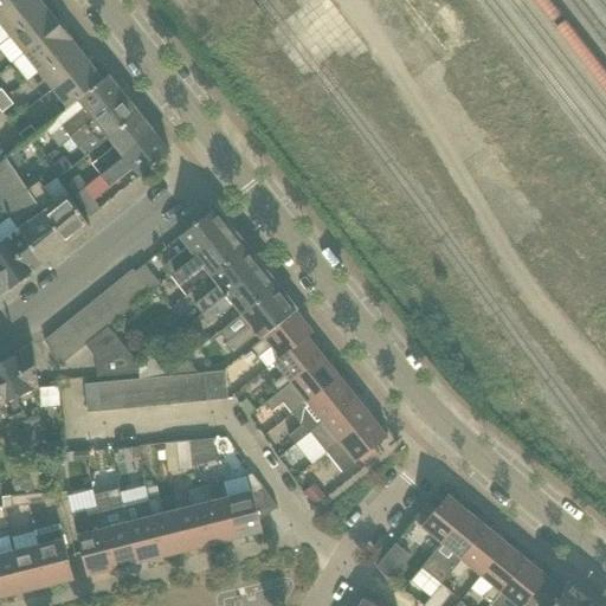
[(0,0),(0,15),(19,0),(0,0)]
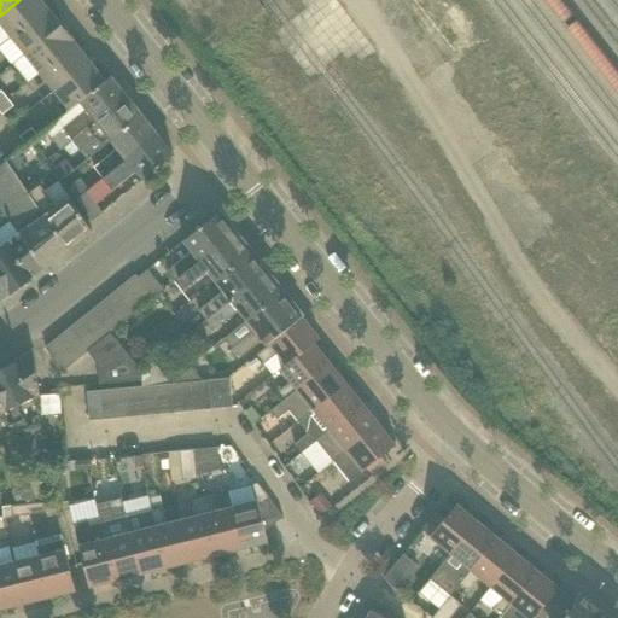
[(19,0),(0,16),(0,22),(11,36),(48,7),(42,0),(19,0)]
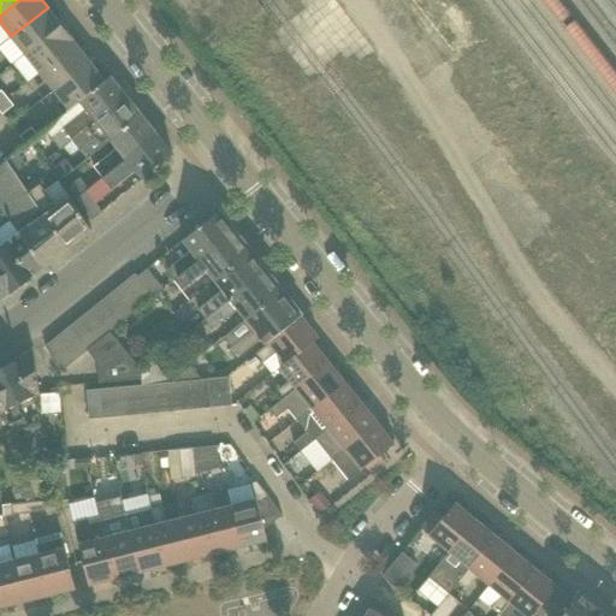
[(11,36),(25,54),(63,25),(48,7),(11,36)]
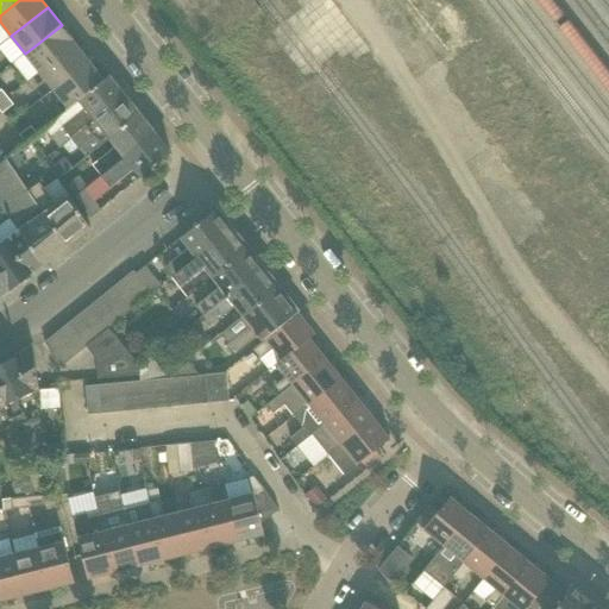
[(25,54),(39,71),(76,43),(62,25),(25,54)]
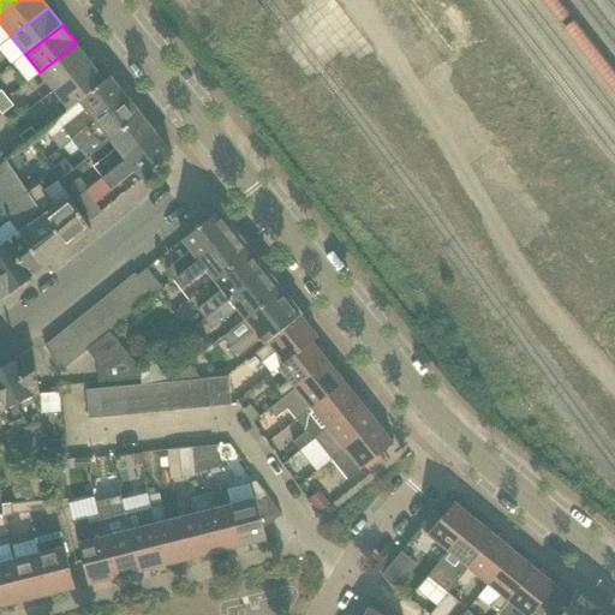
[(40,72),(54,90),(91,61),(77,43),(40,72)]
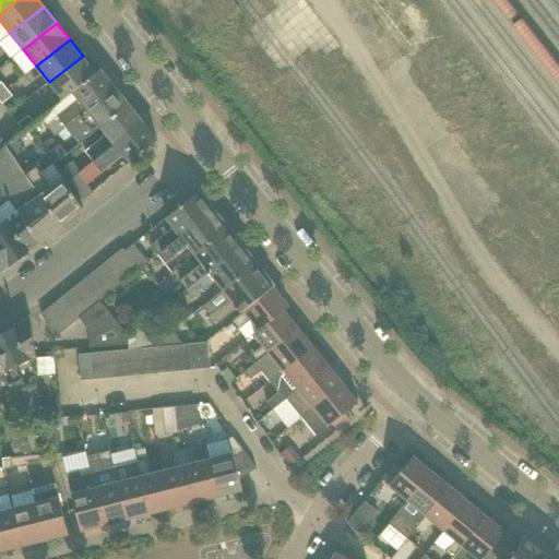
[(62,98),(72,91),(73,93),(97,73),(96,72),(83,56),(49,82),(62,98)]
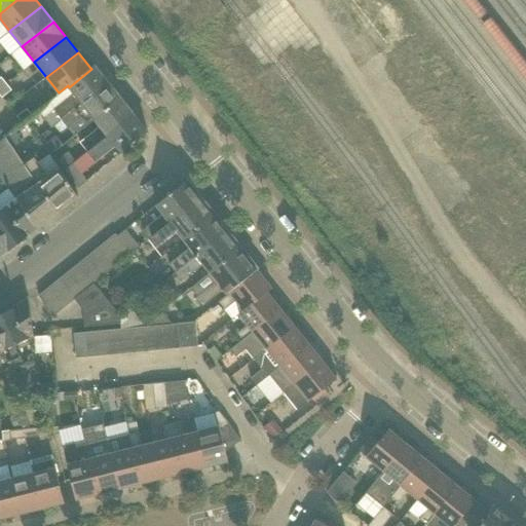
[(74,92),(43,118),(51,127),(52,127),(51,126),(62,119),(108,82),(94,65),(90,68),(91,69),(69,87),(74,92)]
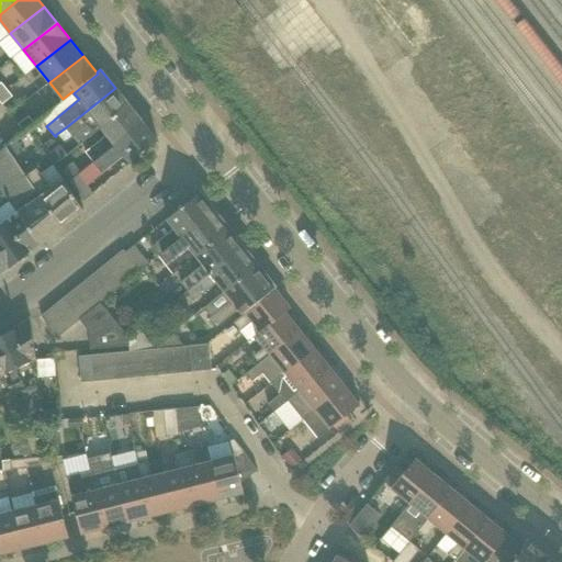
[(66,127),(75,138),(78,135),(83,143),(101,128),(128,104),(115,88),(66,127)]
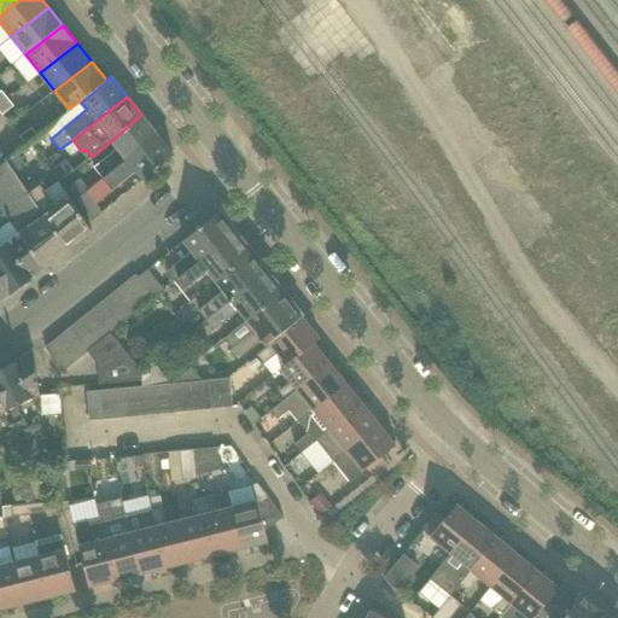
[(9,99),(0,105),(0,111),(3,116),(15,106),(9,99)]
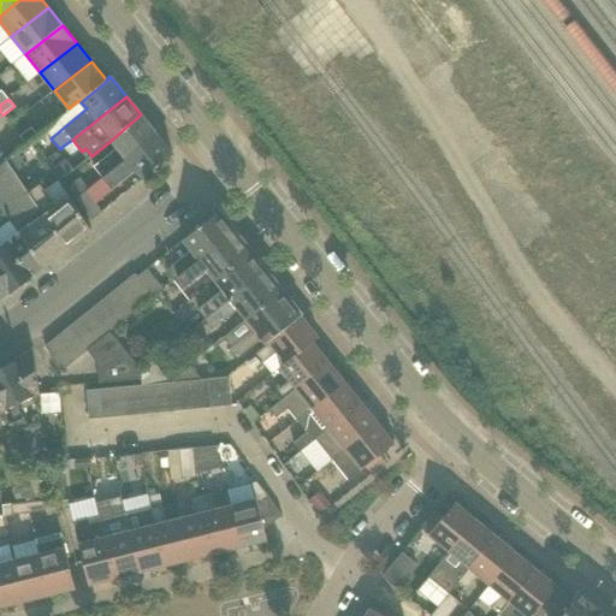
[(102,177),(157,135),(141,114),(111,141),(117,148),(94,167),(102,177)]
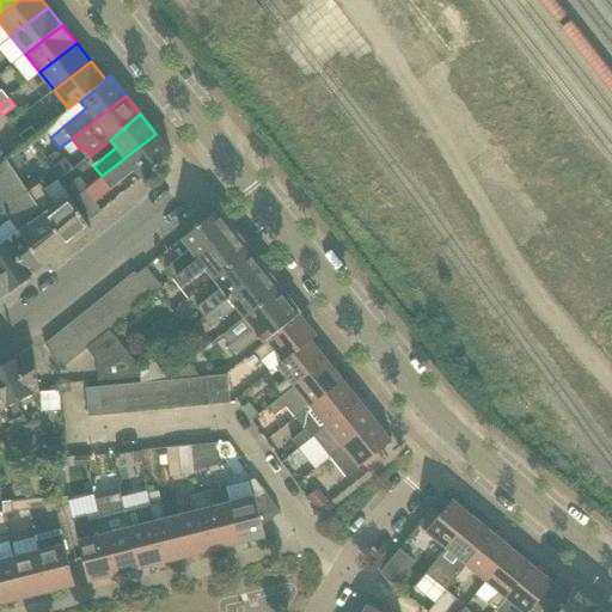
[(20,136),(26,144),(30,140),(37,135),(31,127),(20,136)]
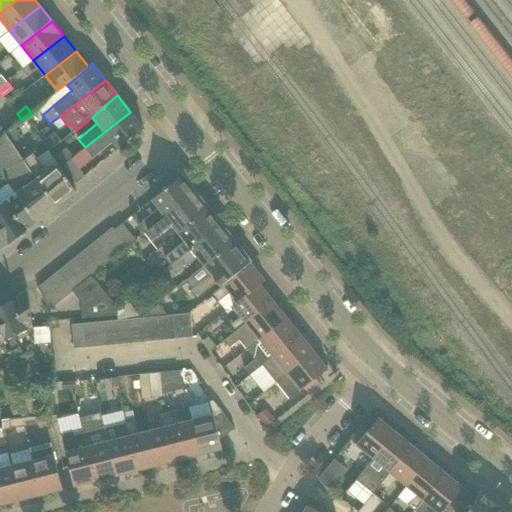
[(85,147),(94,158),(114,142),(119,149),(144,129),(130,112),(85,147)]
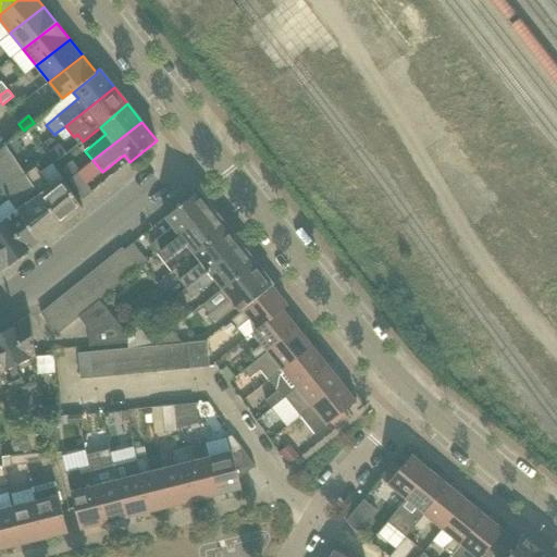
[(24,131),(16,136),(7,145),(14,156),(36,140),(27,127),(24,131)]
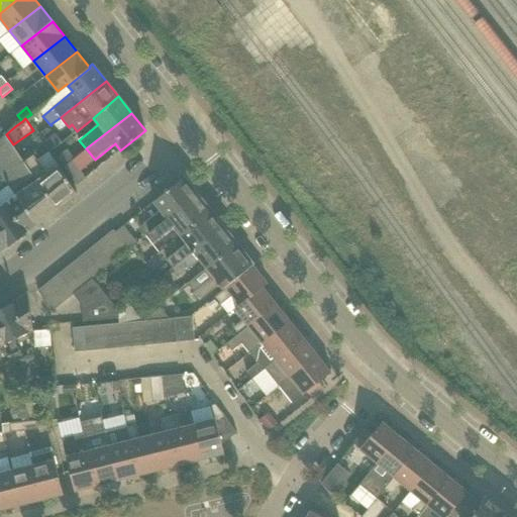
[(54,149),(63,142),(56,133),(46,140),(54,149)]
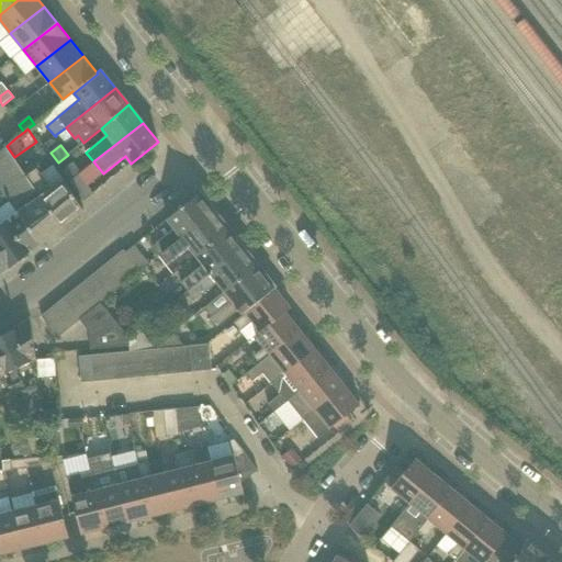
[(26,176),(7,146),(0,150),(0,186),(10,201),(40,245),(62,227),(26,176)]
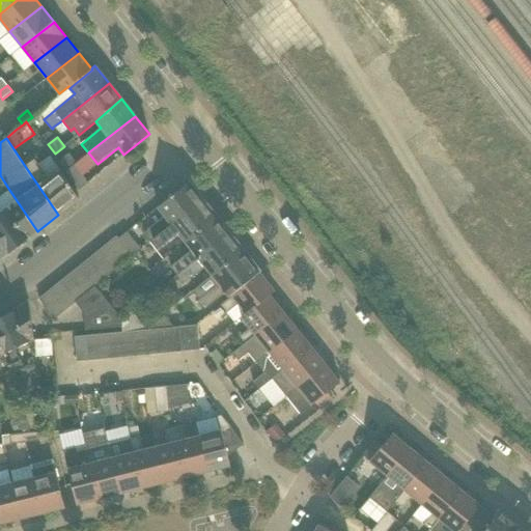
[(59,161),(65,171),(76,164),(77,163),(70,152),(59,161)]
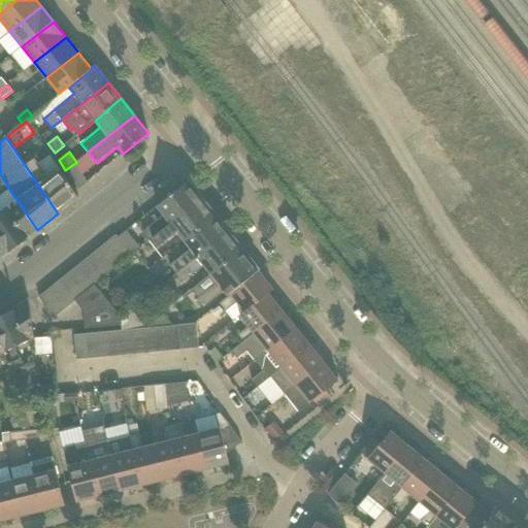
[(35,158),(25,165),(58,213),(78,197),(74,192),(57,169),(47,176),(35,158)]
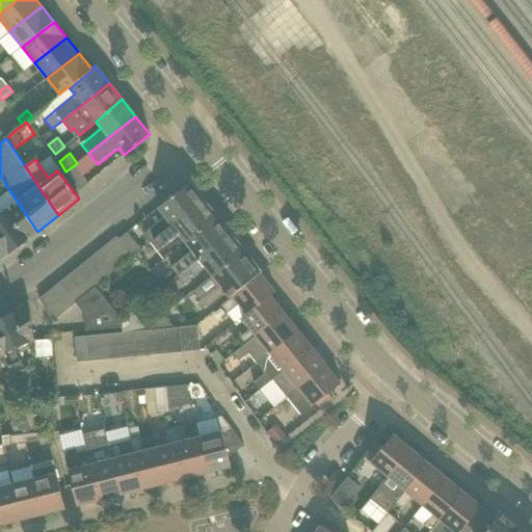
[(65,171),(79,190),(88,183),(76,164),(65,171)]
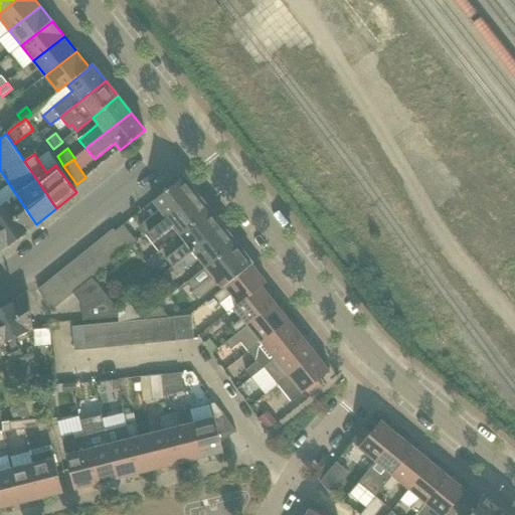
[(140,226),(146,233),(195,193),(183,177),(154,200),(161,210),(140,226)]
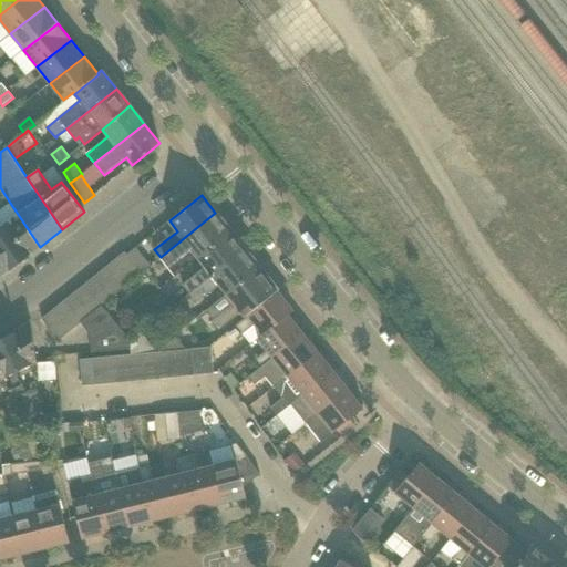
[(0,257),(9,271),(40,247),(10,203),(0,209),(0,257)]
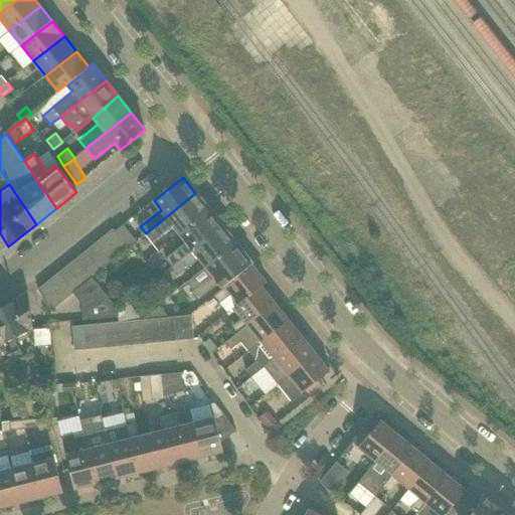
[(180,233),(209,210),(195,193),(146,233),(152,241),(172,224),(180,233)]
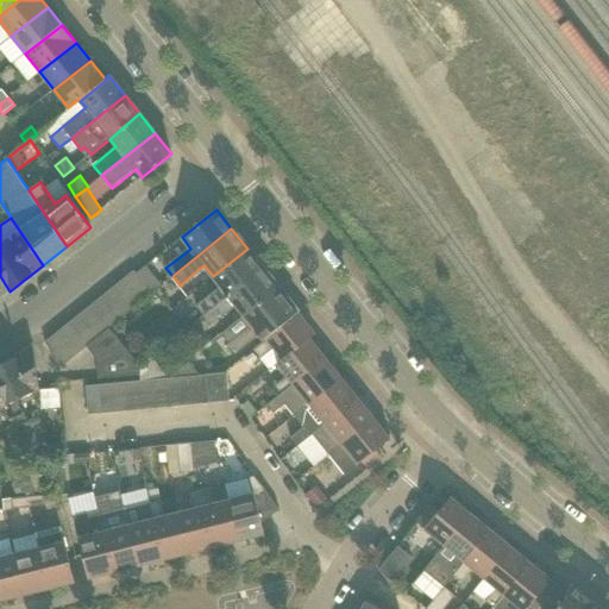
[(195,305),(202,314),(262,268),(248,249),(213,276),(219,286),(195,305)]
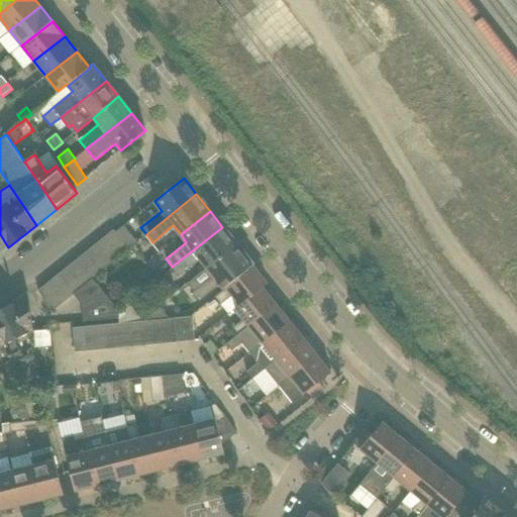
[(207,268),(235,243),(222,227),(172,267),(179,275),(200,259),(207,268)]
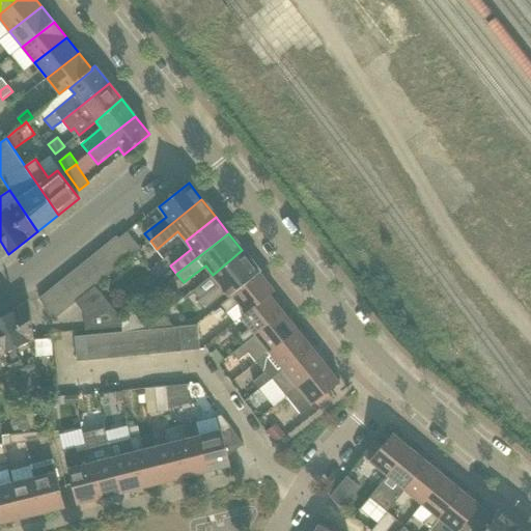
[(132,255),(117,236),(107,244),(122,262),(132,255)]
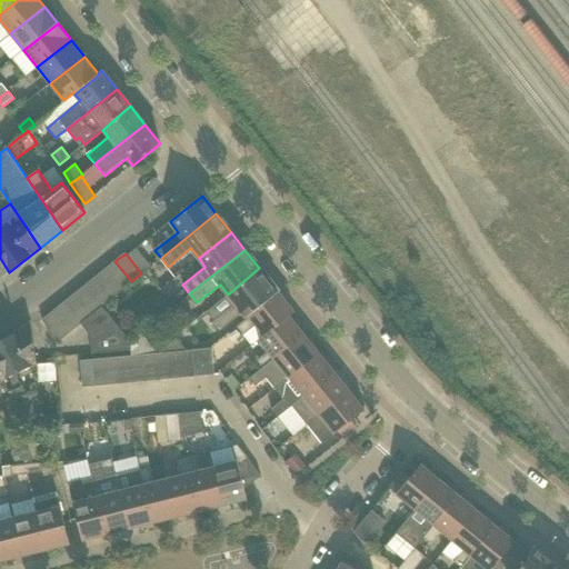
[(0,279),(9,272),(0,258),(0,279)]
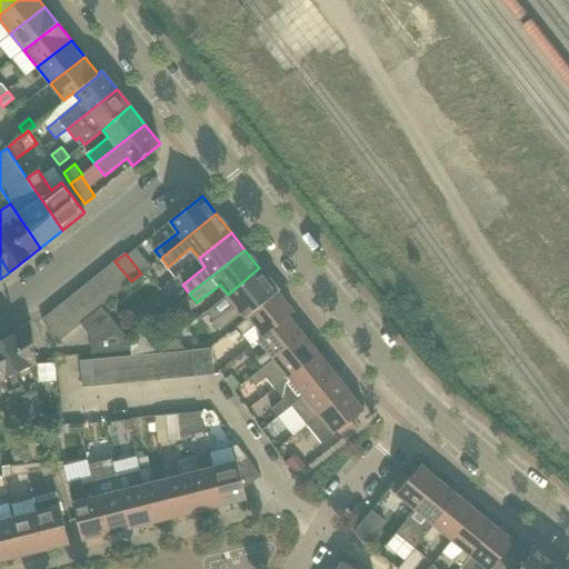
[(115,261),(105,270),(120,290),(131,281),(115,261)]
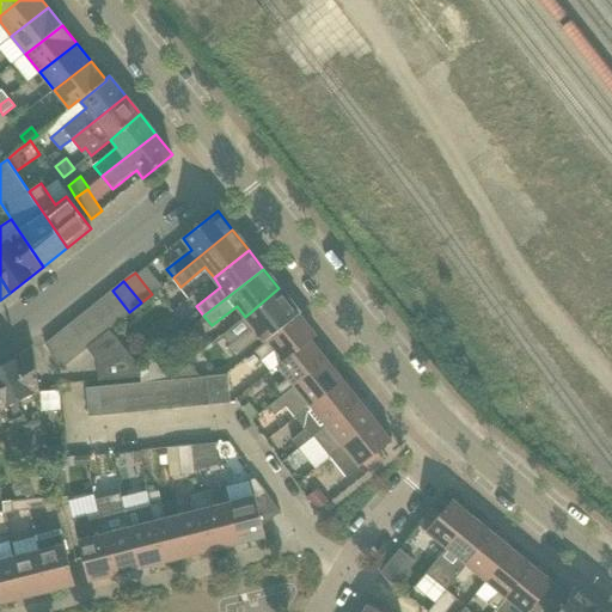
[(299,313),(279,288),(245,317),(252,325),(227,346),(236,355),(258,336),(262,342),(263,342),(299,313)]
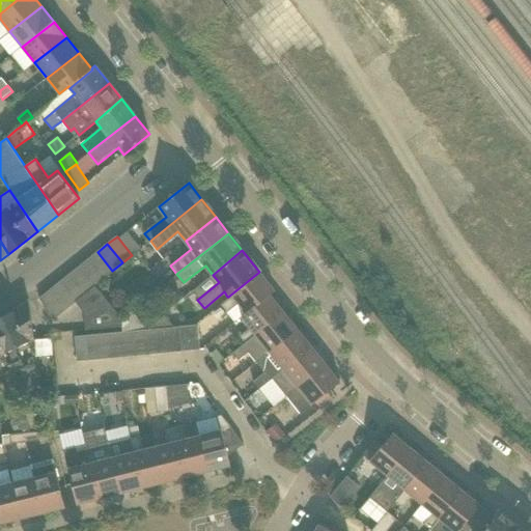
[(98,252),(87,260),(103,279),(112,271),(98,252)]
